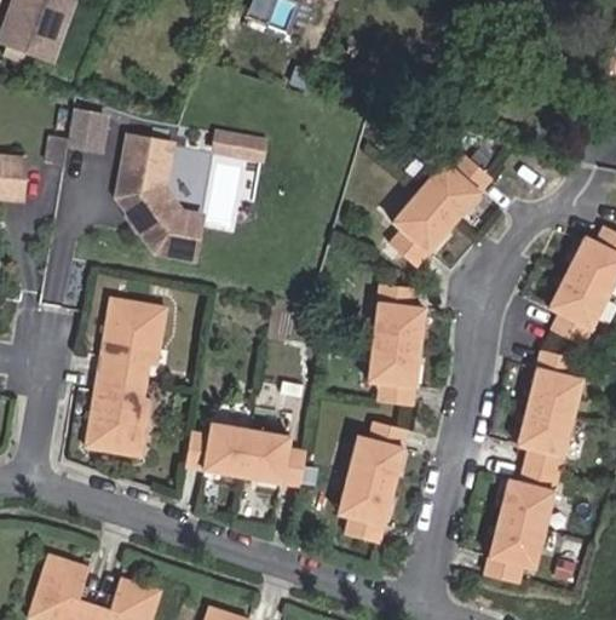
[(9,0),(0,24),(0,38),(45,56),(67,0),(9,0)]
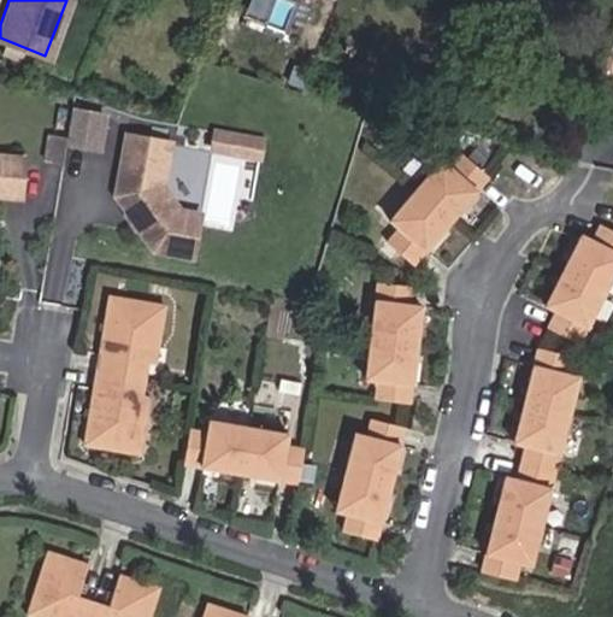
[(64,142),(95,147),(100,113),(69,109),(65,136),(64,142)]
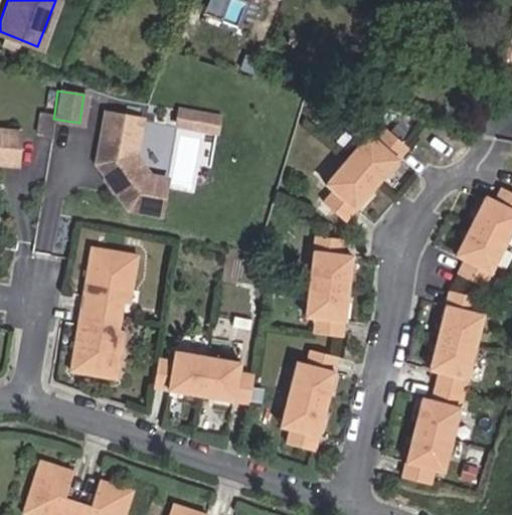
[(216,136),(221,115),(178,104),(173,125),(216,136)]
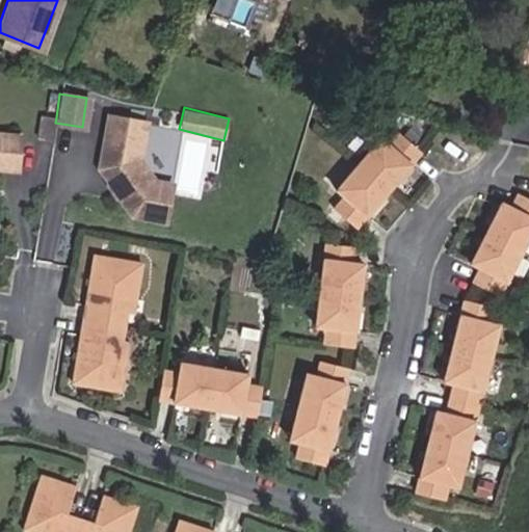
[(37,136),(52,139),(55,123),(56,117),(41,115),(37,136)]
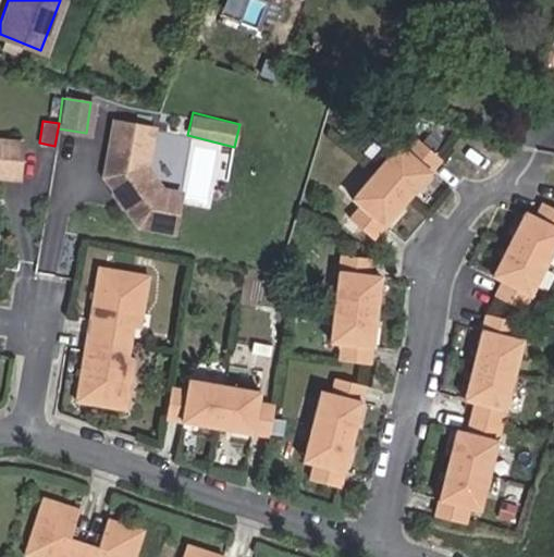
[(150,148),(161,150),(164,132),(110,122),(100,176),(135,225),(185,234),(193,196),(174,193),(157,166),(145,164),(147,151),(150,148)]
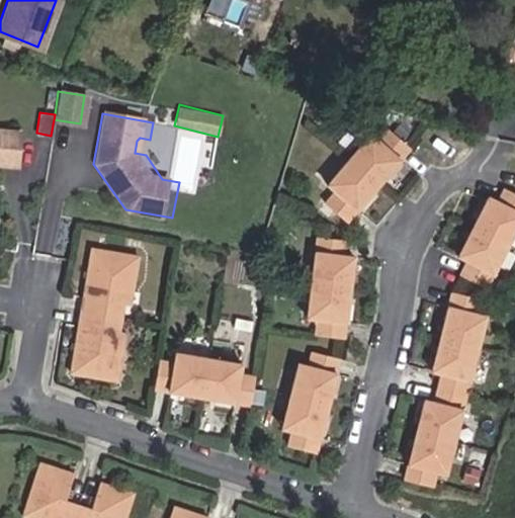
[(347,222),(411,148),(388,128),(378,140),(370,133),(326,184),(334,191),(324,202),(347,222)]
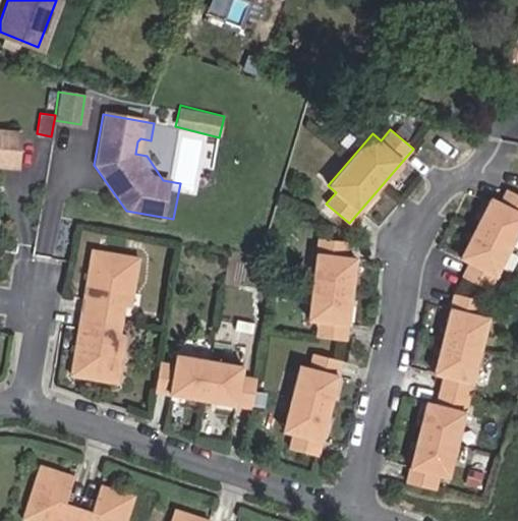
[(0,162),(14,164),(16,132),(0,130),(0,162)]
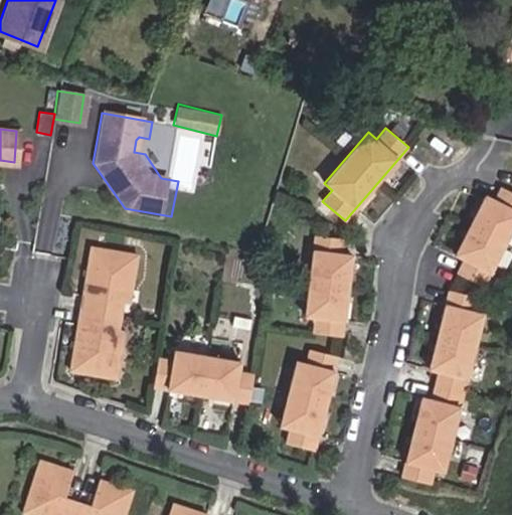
[(464,260),(458,273),(484,287),(511,231),(511,192),(501,187),(495,200),(486,195),(455,255),(464,260)]
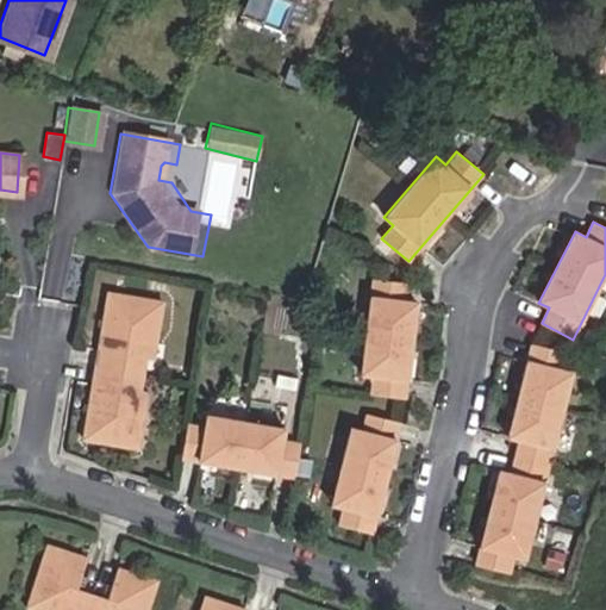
[(419,300),(407,298),(410,281),(375,277),(361,372),(373,374),(370,391),(405,396),(407,379),(419,300)]
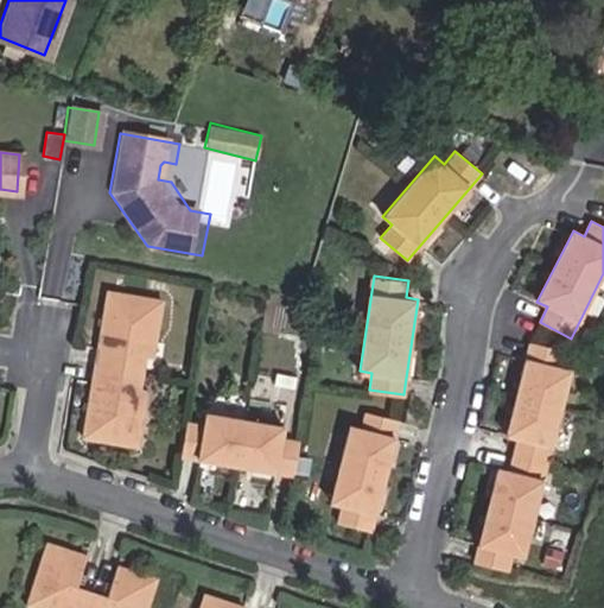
[(137,354),(153,356),(164,298),(108,289),(82,441),(138,450),(147,391),(131,387),(137,354)]
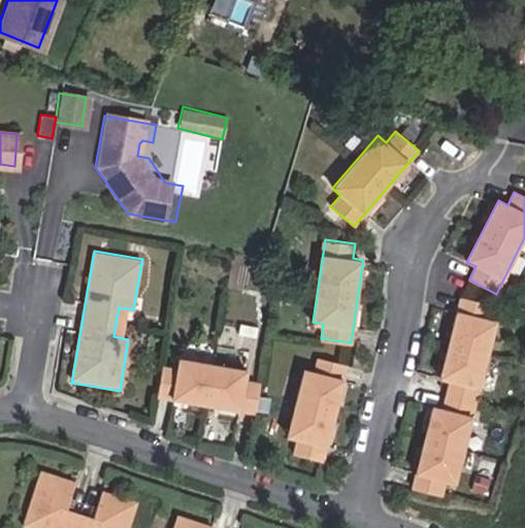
[(487,321),(491,304),(461,297),(440,381),(451,384),(444,413),(433,409),(413,493),(443,500),(446,486),(456,489),(465,454),(477,405),(497,323),(487,321)]
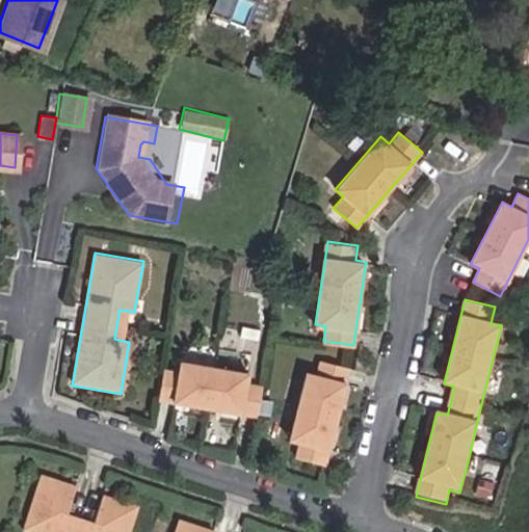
[(297,446),(294,460),(324,468),(347,371),(318,364),(314,378),(303,376),(287,444),(297,446)]
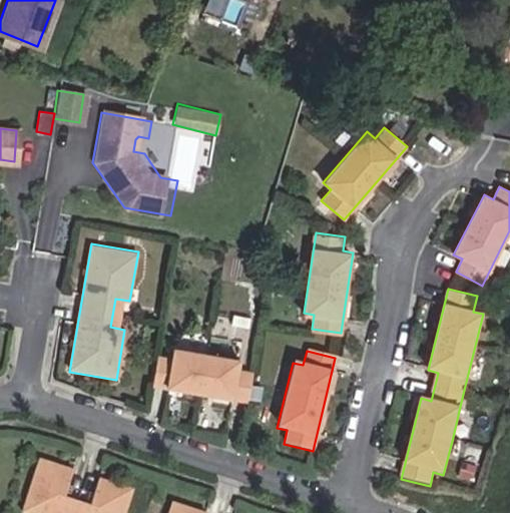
[(170,362),(156,359),(150,388),(245,406),(248,386),(250,376),(236,374),(238,364),(172,352),(170,362)]
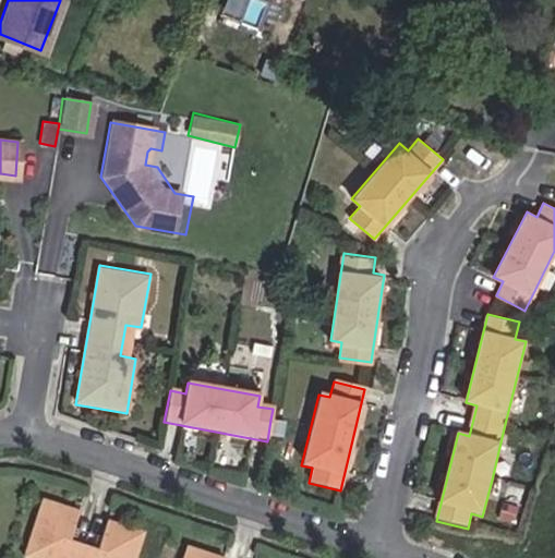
[(98,547),(71,538),(80,510),(43,498),(24,555),(34,557),(135,557),(144,531),(108,519),(98,547)]
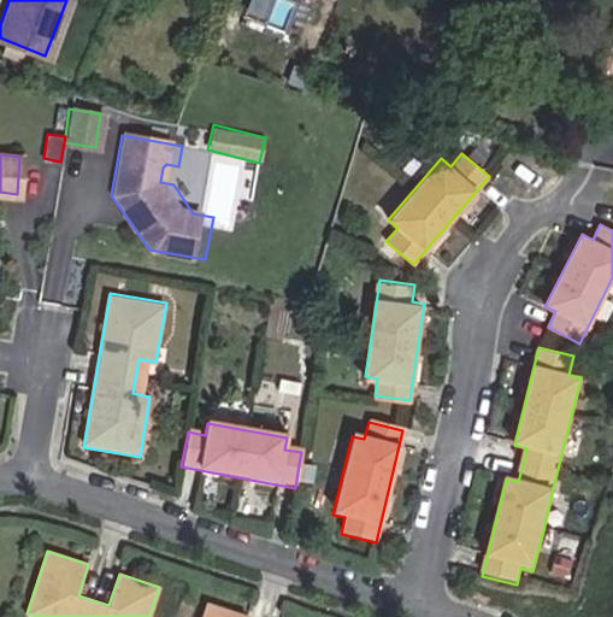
[(249,616),(251,616),(208,604),(204,616),(249,616)]
